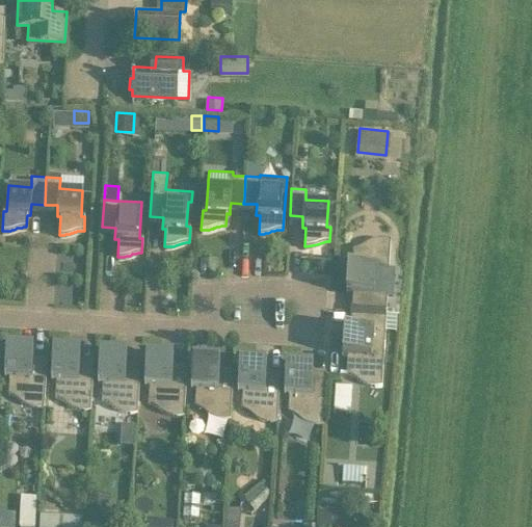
[(347,263),(346,287),(351,287),(350,305),(354,305),(370,306),(370,313),(386,314),(390,238),(384,236),(378,236),(373,237),(367,240),(364,242),(361,244),(356,245),(353,246),(352,263),(347,263)]
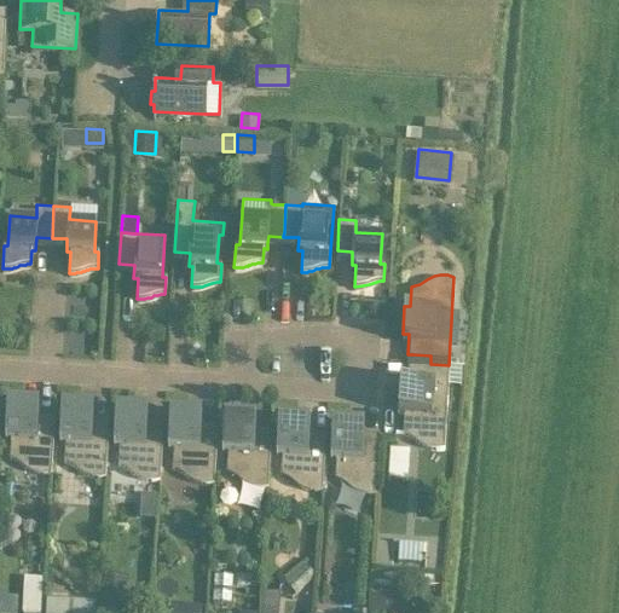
[(399,383),(398,411),(404,411),(403,431),(408,433),(411,435),(416,438),(420,441),(426,445),(432,446),(438,446),(444,446),(447,382),(449,365),(431,364),(431,356),(412,354),(412,364),(408,363),(406,383),(399,383)]
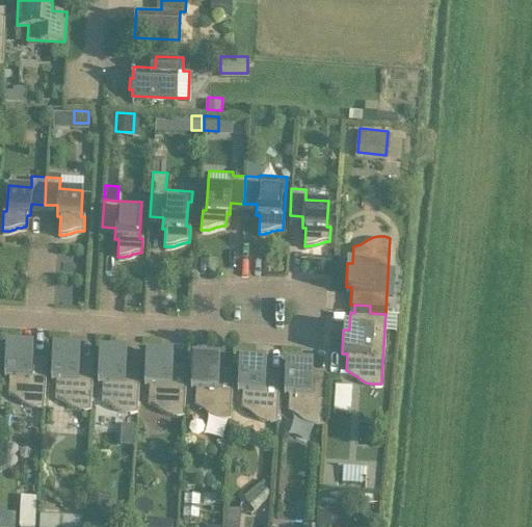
[(6,345),(4,374),(9,374),(8,392),(9,392),(11,393),(14,394),(15,394),(17,395),(18,396),(19,397),(21,399),(22,400),(23,401),(25,402),(26,402),(27,403),(29,404),(30,404),(32,404),(33,405),(35,405),(37,405),(38,405),(41,405),(42,405),(44,404),(47,354),(33,353),(33,347),(24,346),(6,345)]
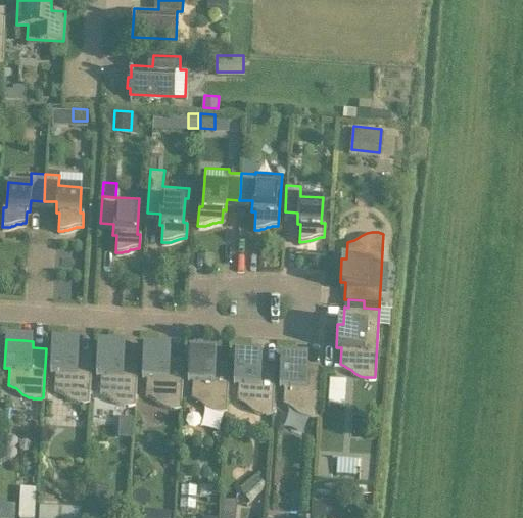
[(52,342),(50,371),(55,371),(54,387),(55,388),(57,389),(58,389),(60,390),(61,391),(63,392),(64,393),(65,394),(66,395),(68,396),(69,397),(70,398),(73,399),(74,399),(76,401),(77,401),(79,401),(80,402),(82,402),(84,402),(85,402),(87,402),(88,401),(89,401),(90,389),(92,350),(79,350),(79,344),(69,343),(52,342)]
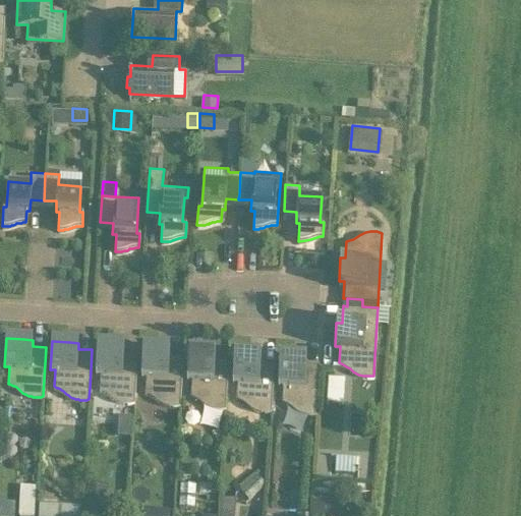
[(98,344),(96,373),(100,373),(99,389),(101,390),(103,390),(104,391),(106,392),(107,393),(109,394),(110,395),(111,396),(112,397),(114,398),(115,399),(116,400),(118,401),(119,401),(121,402),(122,402),(124,402),(126,402),(127,403),(129,403),(130,403),(132,402),(133,402),(134,402),(134,394),(137,352),(124,351),(124,345),(114,345),(98,344)]
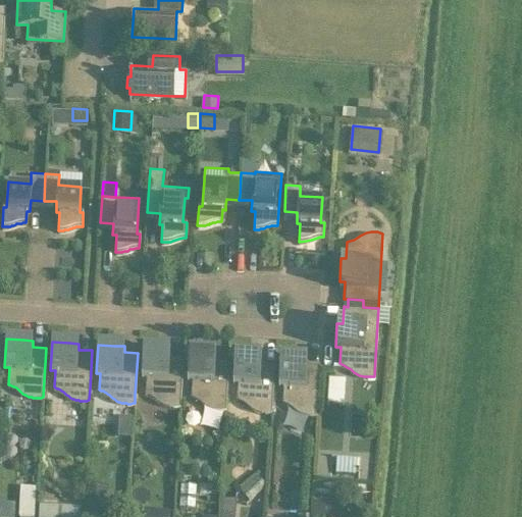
[(143,347),(142,375),(146,376),(145,393),(147,393),(149,394),(150,395),(152,396),(153,397),(155,398),(156,399),(157,400),(158,401),(159,401),(160,402),(161,403),(163,404),(164,404),(166,405),(167,405),(169,406),(170,406),(172,406),(173,406),(175,406),(177,406),(178,406),(180,406),(184,356),(169,355),(170,349),(160,348),(143,347)]
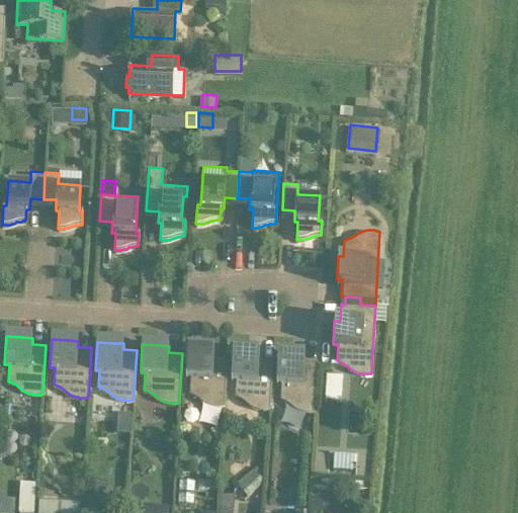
[(187,347),(185,375),(190,376),(189,393),(191,393),(192,394),(194,395),(196,396),(197,397),(199,398),(200,399),(202,400),(203,402),(204,402),(206,403),(207,404),(209,405),(210,405),(212,405),(213,406),(216,406),(217,406),(219,406),(221,406),(222,406),(224,406),(226,386),(227,356),(213,355),(214,349),(187,347)]
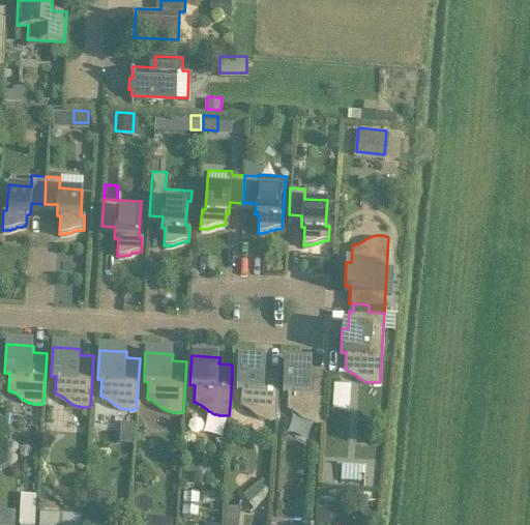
[(238,358),(236,387),(241,387),(240,405),(242,405),(243,406),(245,407),(246,407),(248,408),(249,409),(251,410),(253,412),(255,413),(256,414),(257,415),(259,416),(260,416),(262,417),(263,417),(265,418),(266,418),(268,418),(270,418),(271,418),(273,418),(274,418),(275,417),(278,368),(265,367),(265,360),(256,359),(238,358)]
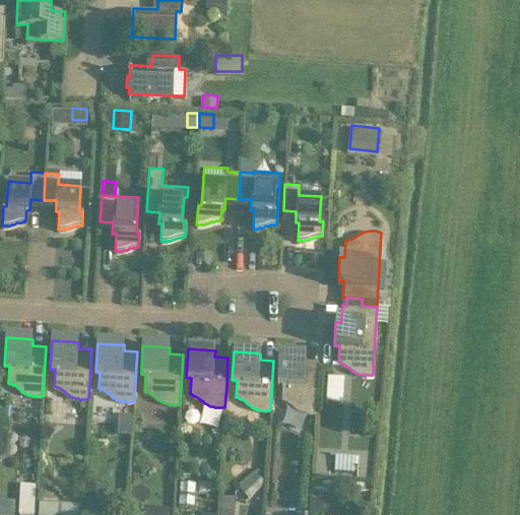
[(279,355),(277,383),(282,383),(281,399),(282,400),(284,401),(286,401),(287,402),(289,403),(290,404),(293,405),(294,407),(295,408),(297,409),(298,410),(299,410),(301,411),(302,412),(304,412),(305,412),(307,413),(309,413),(310,413),(312,413),(313,413),(315,412),(316,412),(319,363),(306,363),(306,356),(297,356),(279,355)]
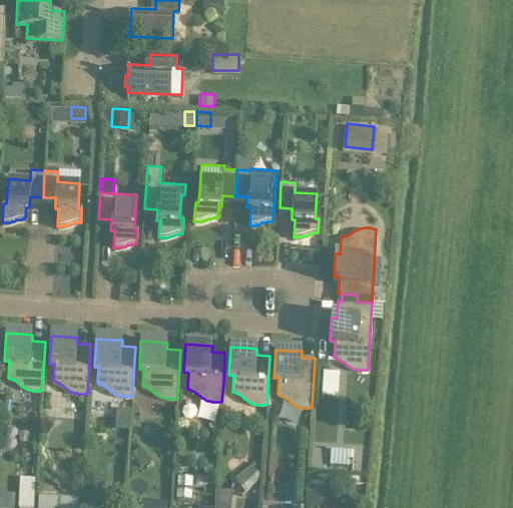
[(332,460),(352,460),(352,444),(332,444),(332,460)]
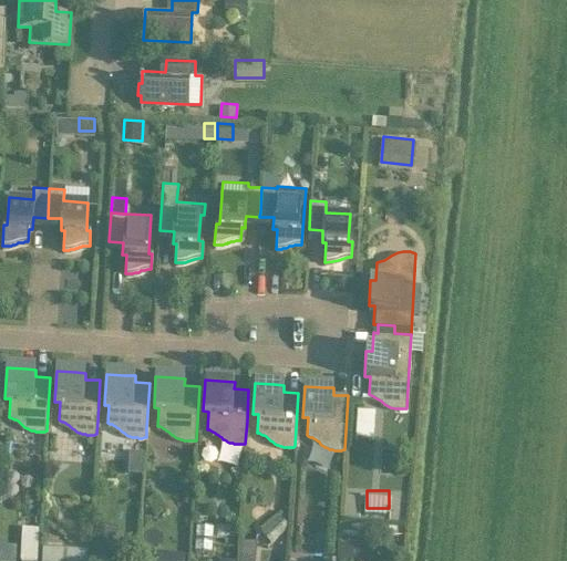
[(279,515),(264,530),(271,539),(287,523),(279,515)]
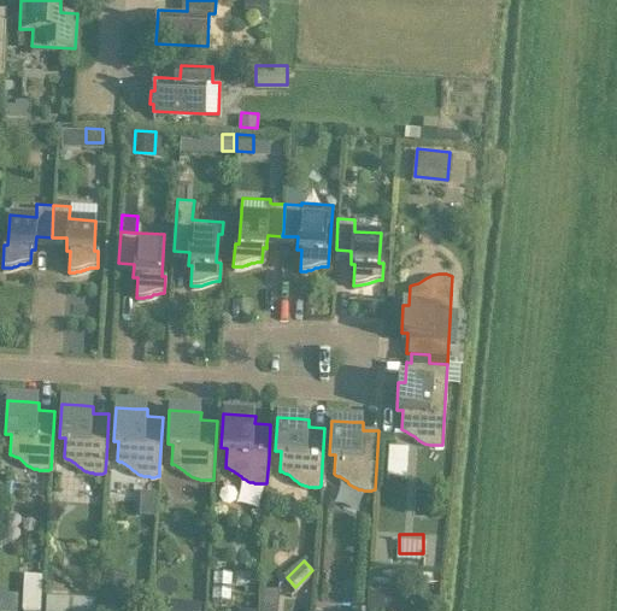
[(104,571),(99,610),(119,610),(124,574),(104,571)]
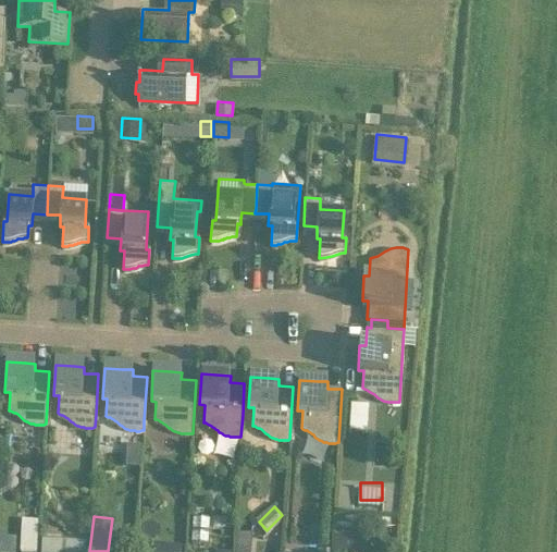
[(22,518),(21,550),(37,551),(38,519),(22,518)]
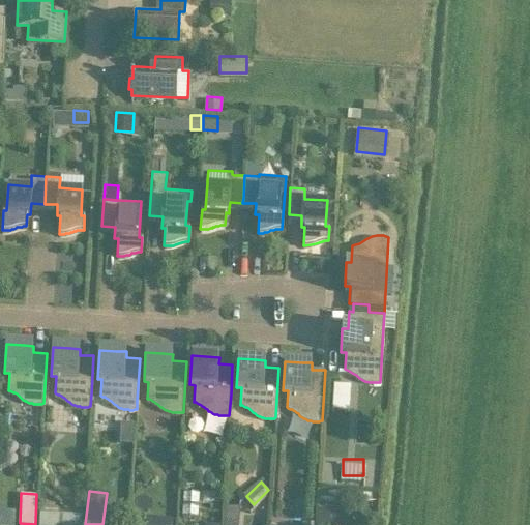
[(227,503),(226,516),(238,517),(239,504),(227,503)]
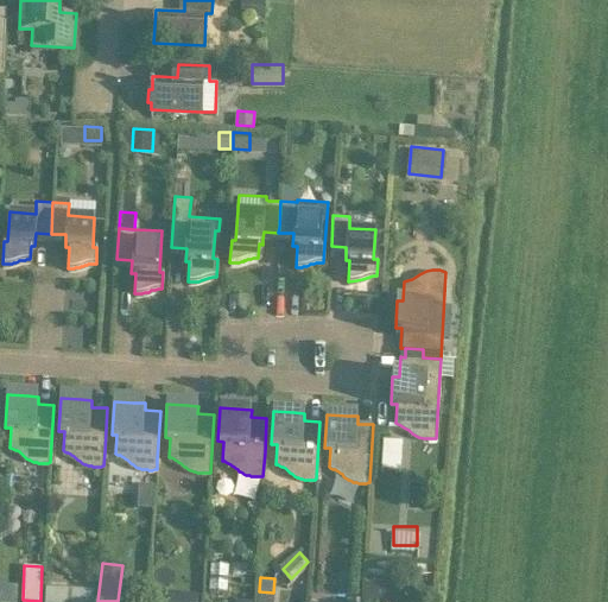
[(388,580),(377,590),(387,601),(407,601),(418,594),(409,582),(398,591),(388,580)]
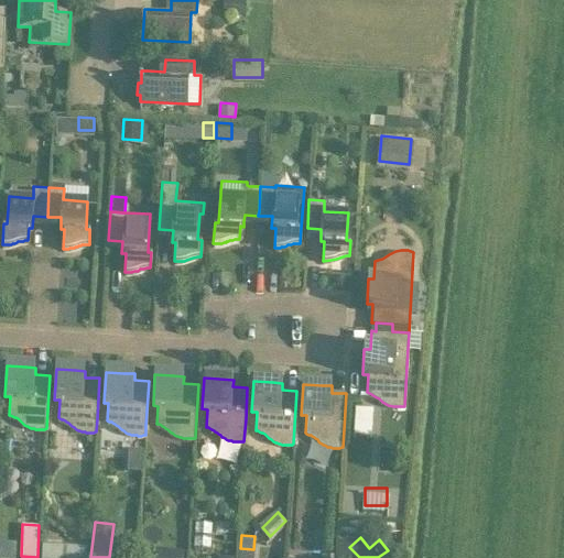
[(43,542),(42,557),(86,557),(87,544),(43,542)]
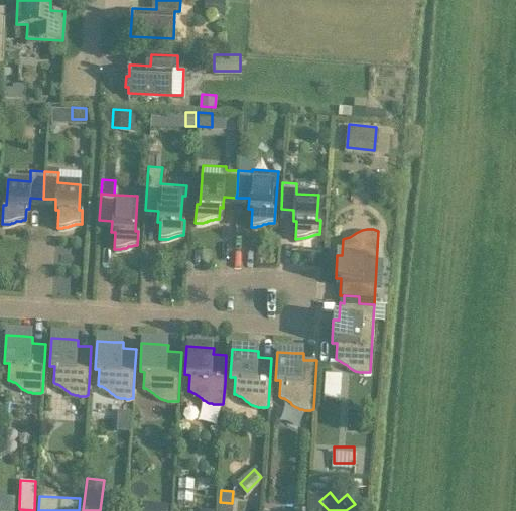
[(145,501),(143,510),(166,510),(167,503),(145,501)]
